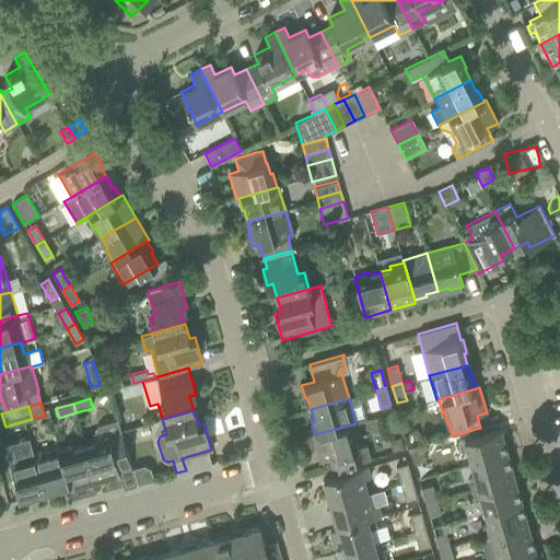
[(93,430),(95,440),(96,442),(84,445),(95,483),(120,476),(118,469),(130,466),(116,417),(97,421),(93,430)]
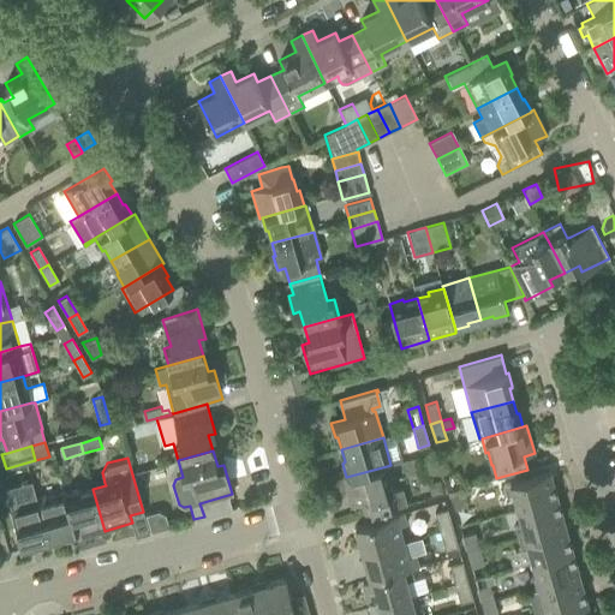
[(346,477),(342,477),(351,505),(362,502),(365,515),(408,503),(404,487),(393,490),(387,466),(346,477)]
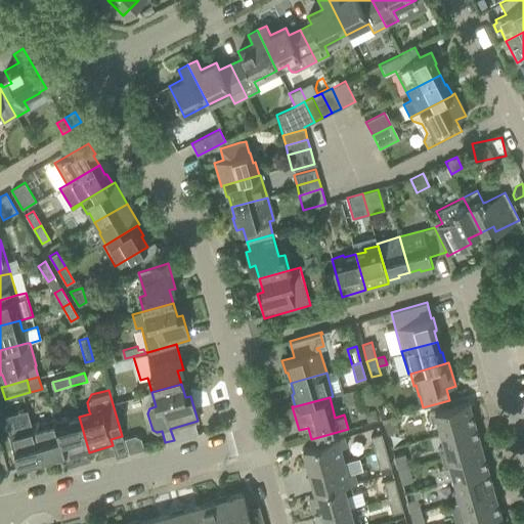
[(468,401),(427,413),(430,424),(436,422),(440,434),(475,425),(468,401)]
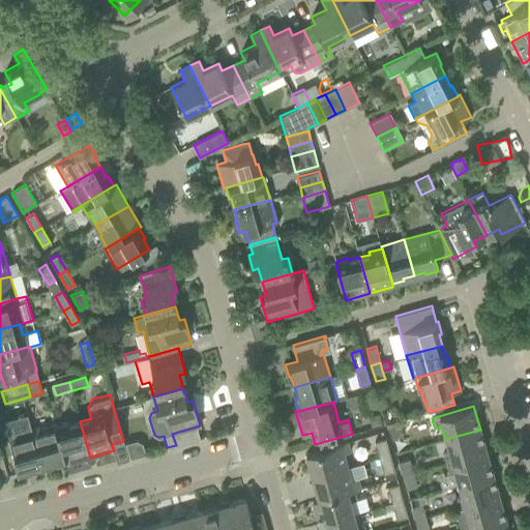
[(28,413),(4,420),(20,474),(32,471),(32,469),(42,466),(32,430),(28,413)]
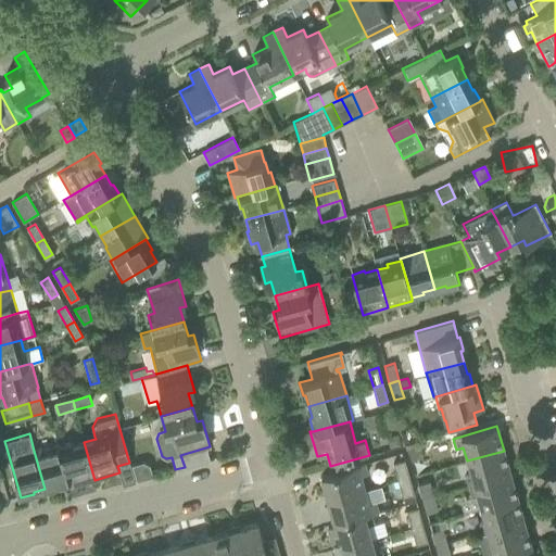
[(403,445),(400,433),(389,437),(392,449),(403,445)]
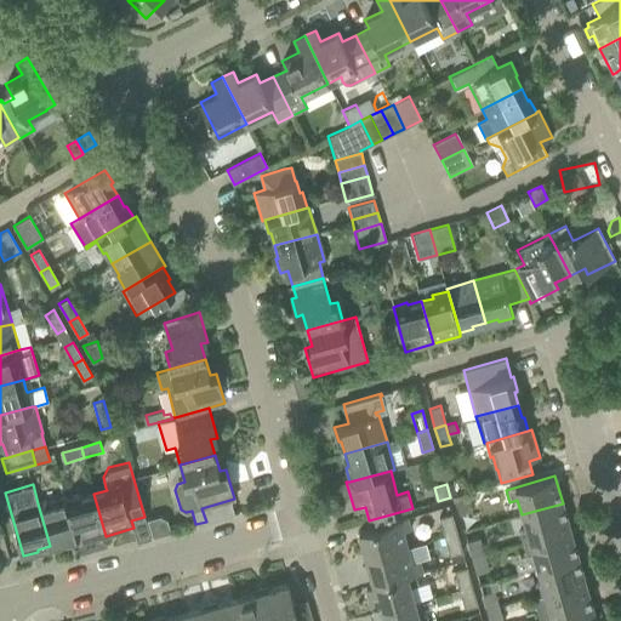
[(80,494),(64,499),(77,541),(78,543),(106,536),(93,494),(81,496),(80,494)]
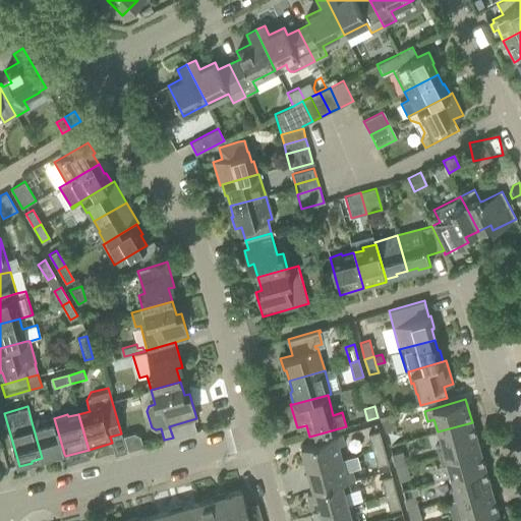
[(382,416),(385,430),(395,427),(391,414),(382,416)]
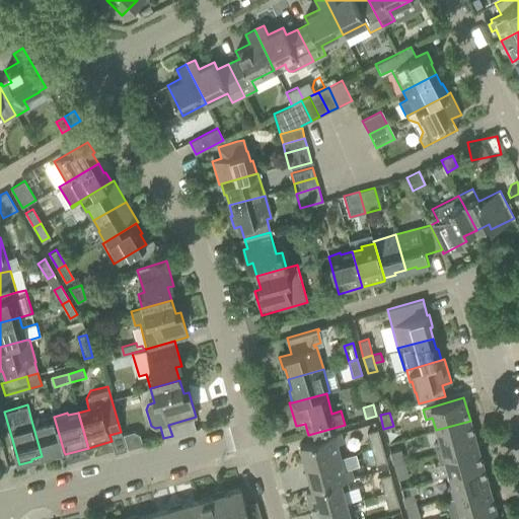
[(64,452),(54,417),(54,415),(31,421),(42,456),(53,453),(53,455),(64,452)]
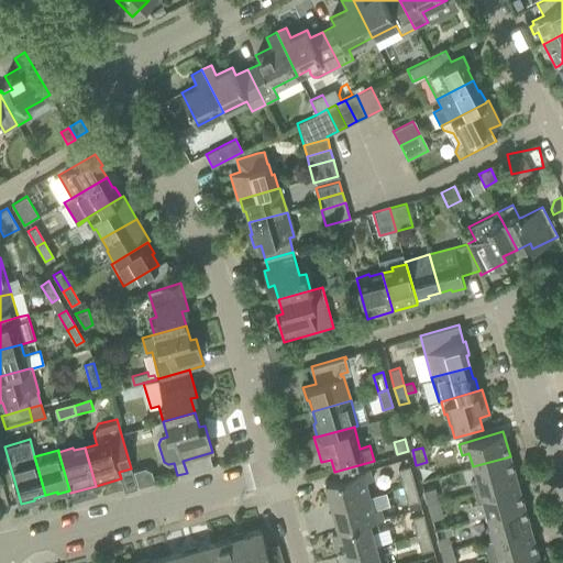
[(510,456),(473,466),(476,481),(470,482),(473,493),(517,481),(510,456)]
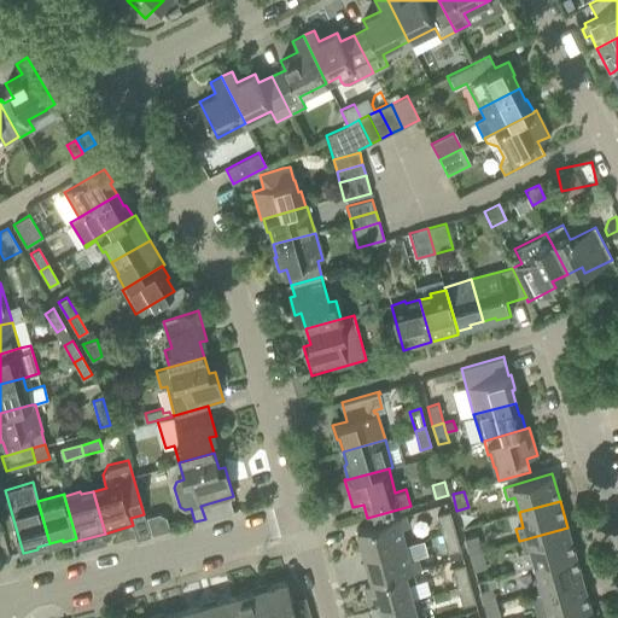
[(442,532),(454,529),(448,509),(437,513),(442,532)]
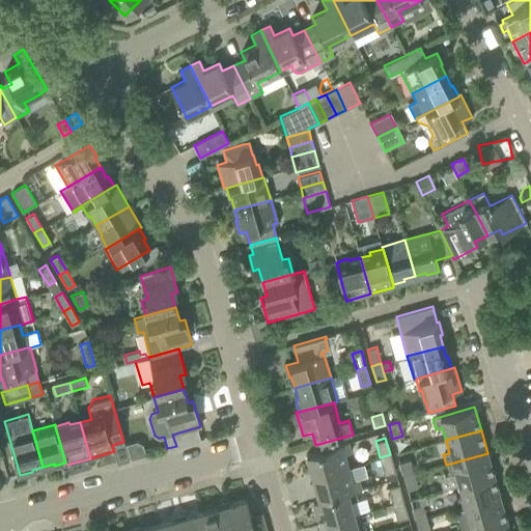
[(348,443),(307,454),(313,476),(348,467),(344,454),(352,453),(348,443)]
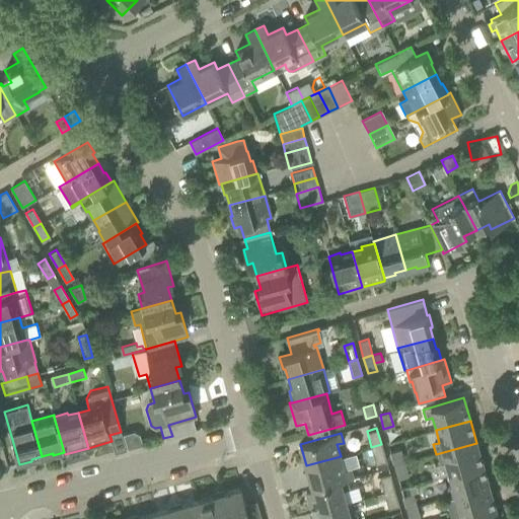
[(483,465),(476,443),(436,454),(439,464),(444,462),(448,475),(483,465)]
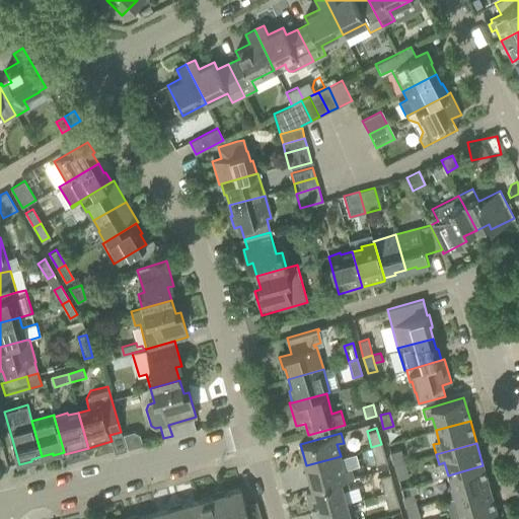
[(386,461),(381,444),(371,447),(376,463),(386,461)]
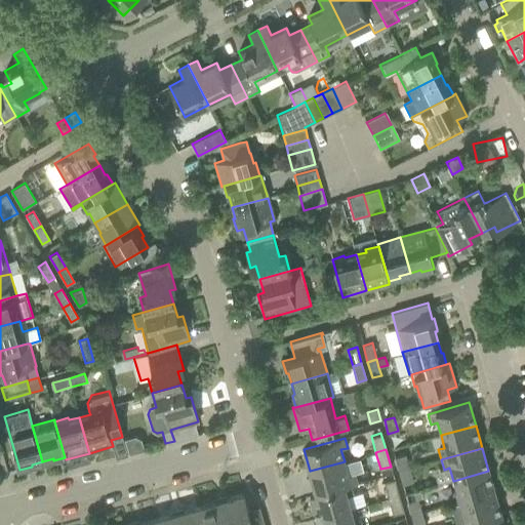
[(399,471),(408,469),(404,454),(395,457),(399,471)]
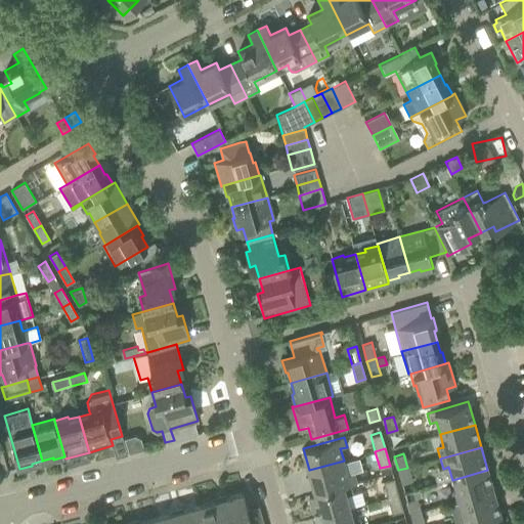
[(344,461),(309,470),(315,493),(350,484),(357,482),(354,473),(347,475),(344,461)]
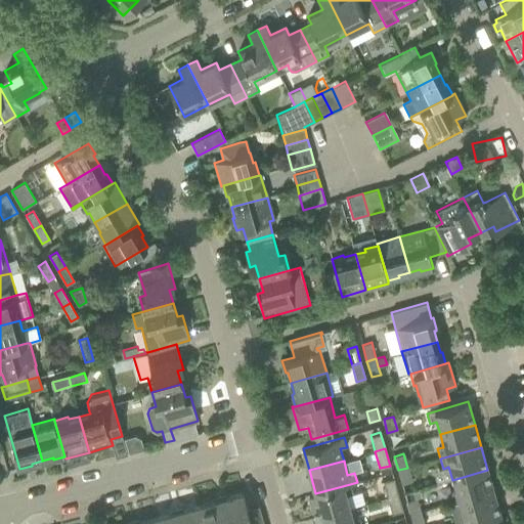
[(411,481),(407,468),(398,470),(401,484),(411,481)]
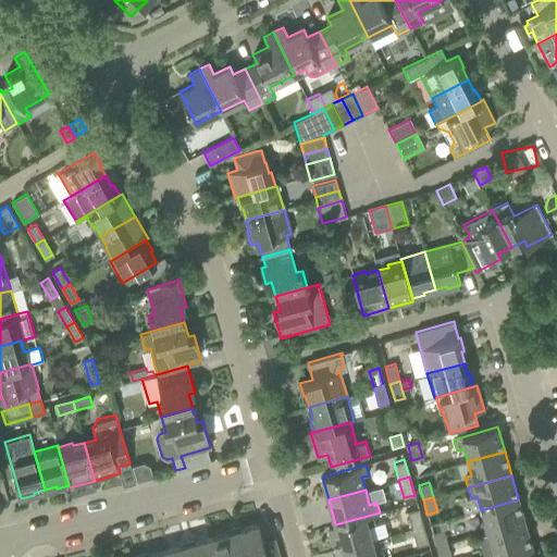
[(518,499),(481,510),(484,523),(479,524),(482,535),(524,523),(518,499)]
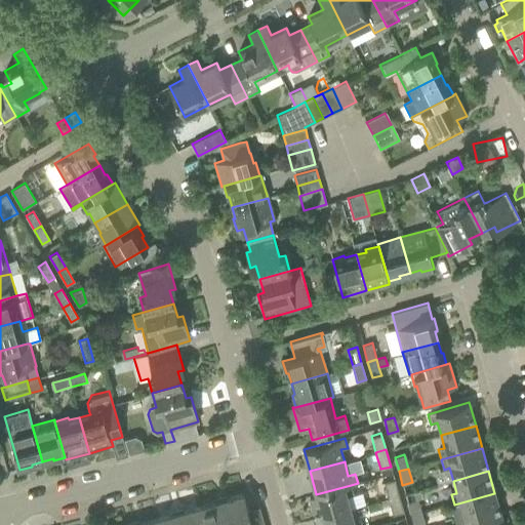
[(389,498),(399,495),(394,479),(385,482),(389,498)]
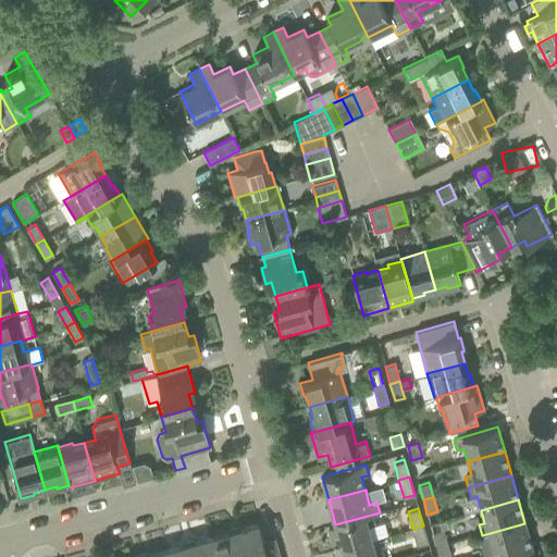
[(335,524),(329,527),(335,551),(371,541),(368,527),(374,524),(372,515),(335,524)]
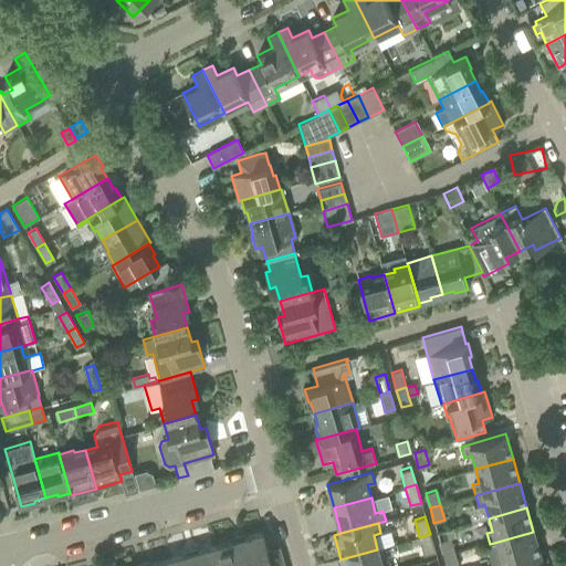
[(533,532),(490,544),(484,545),(490,565),(503,565),(541,556),(533,532)]
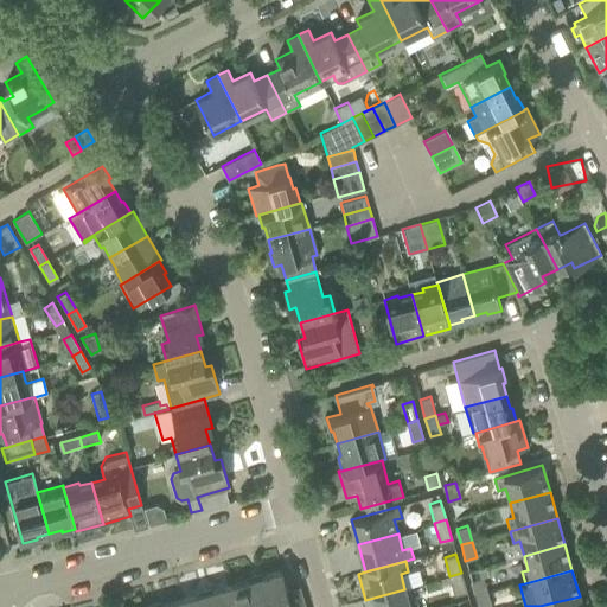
[(281,572),(255,579),(262,606),(305,606),(300,587),(286,590),(281,572)]
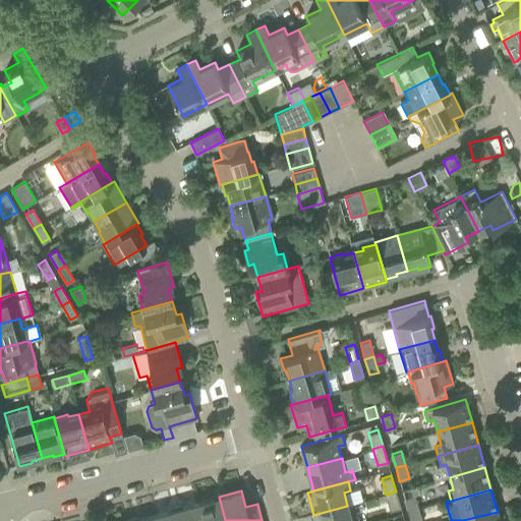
[(396,491),(386,495),(391,512),(400,509),(396,491)]
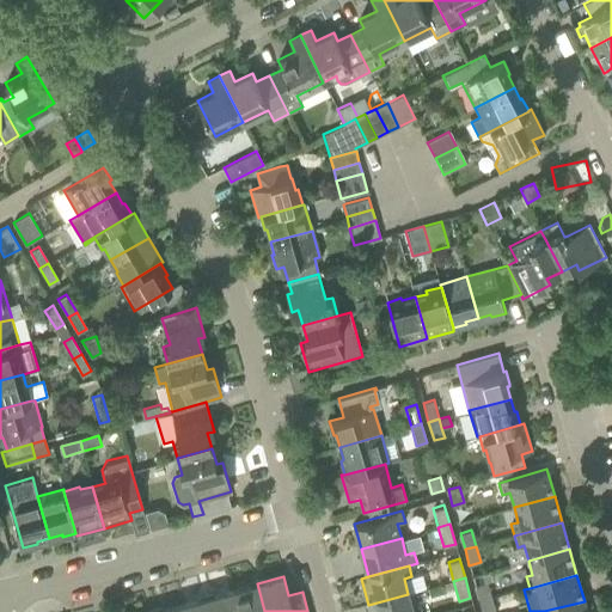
[(479,603),(491,599),(487,582),(475,586),(479,603)]
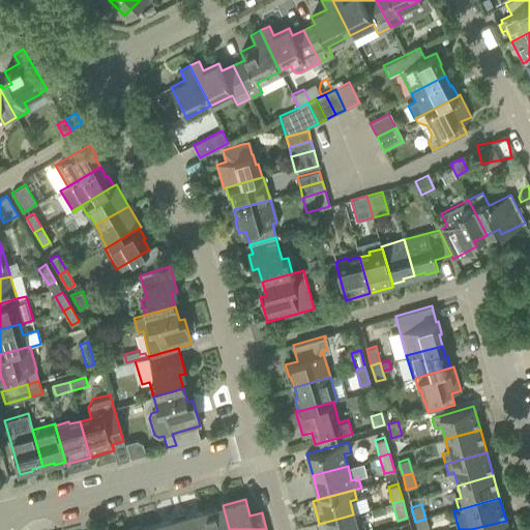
[(229,529),(223,505),(201,511),(205,529),(229,529)]
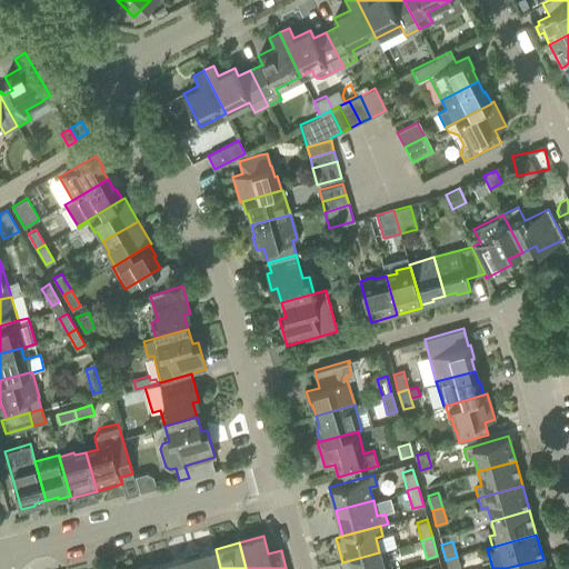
[(220,568),(216,549),(191,556),(195,568),(220,568)]
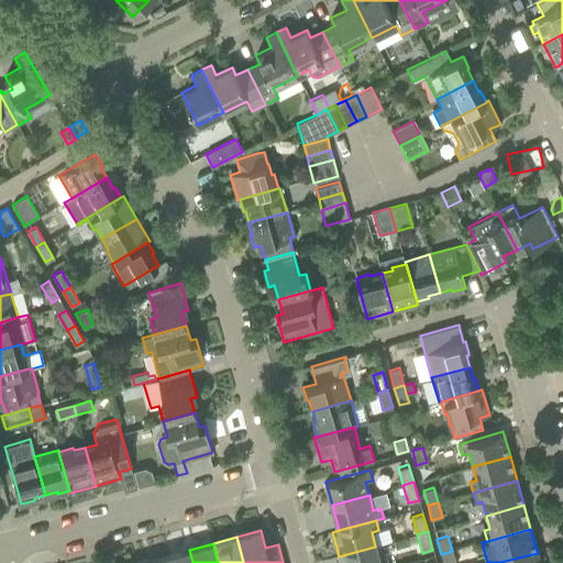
[(375,547),(339,556),(340,562),(387,562),(386,558),(379,560),(375,547)]
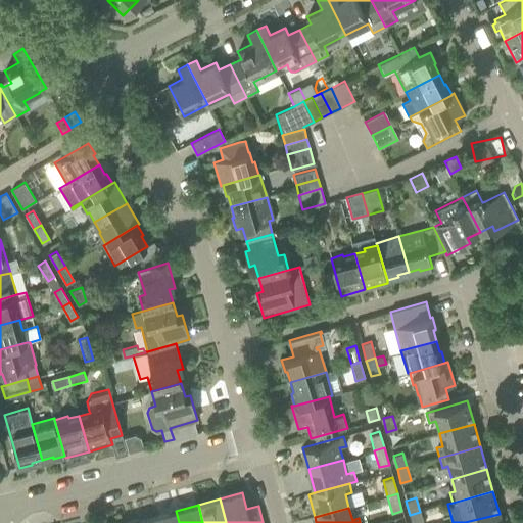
[(179,522),(176,511),(154,517),(155,522),(179,522)]
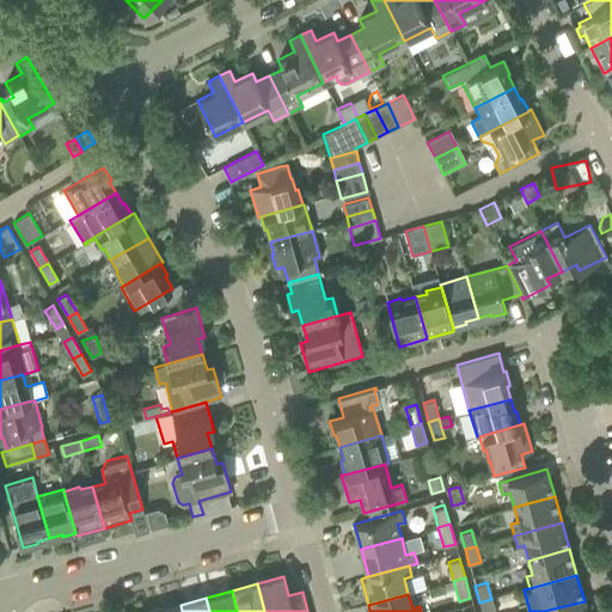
[(494,611),(491,599),(479,603),(482,611),(494,611)]
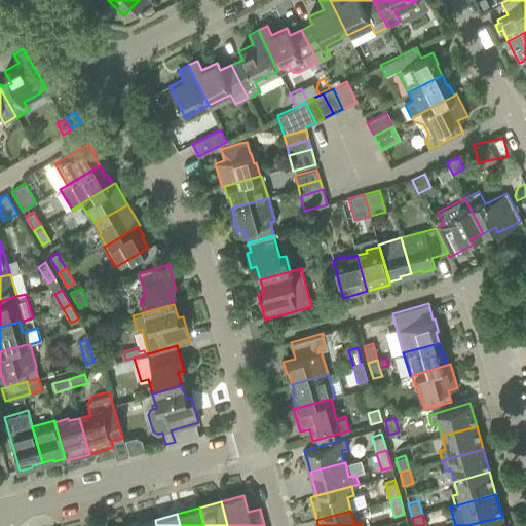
[(504,525),(502,517),(467,525),(504,525)]
